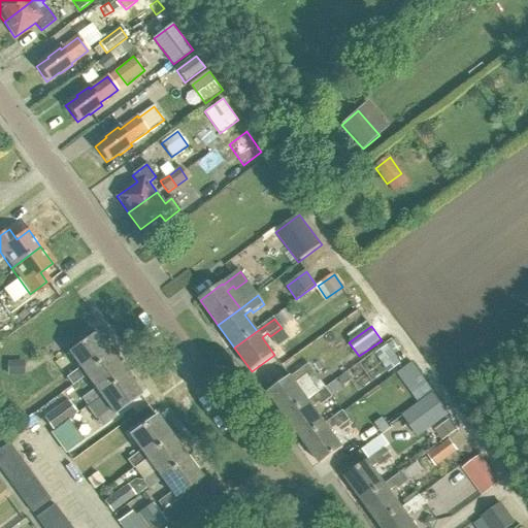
[(83,373),(109,354),(94,332),(67,352),(79,368),(66,377),(71,385),(85,375),(83,373)]
